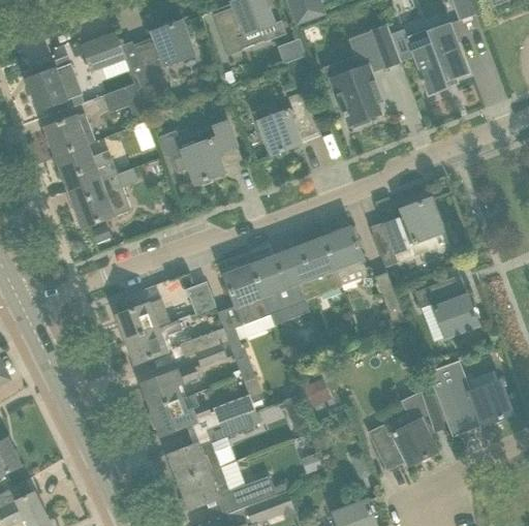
[(258,28),(273,23),(263,0),(231,0),(235,8),(215,16),(228,52),(262,39),(258,28)]
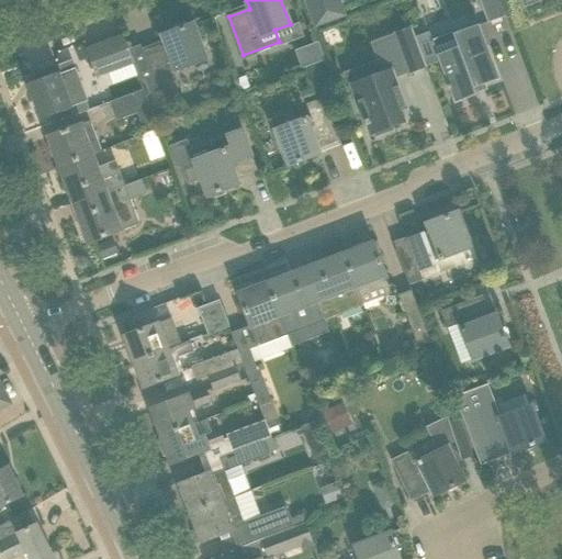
[(305,0),(315,24),(345,12),(339,0),(305,0)]
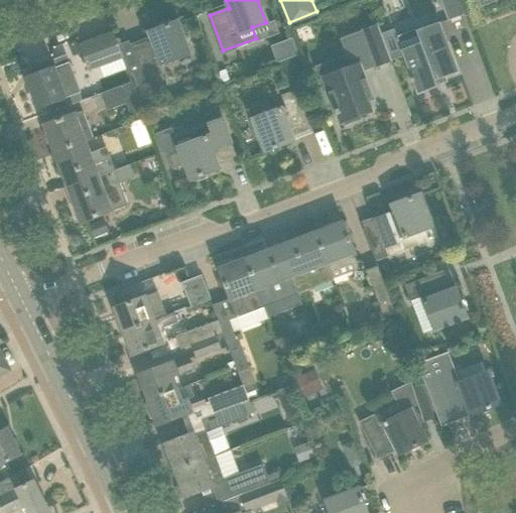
[(439,0),(446,19),(464,13),(459,0),(439,0)]
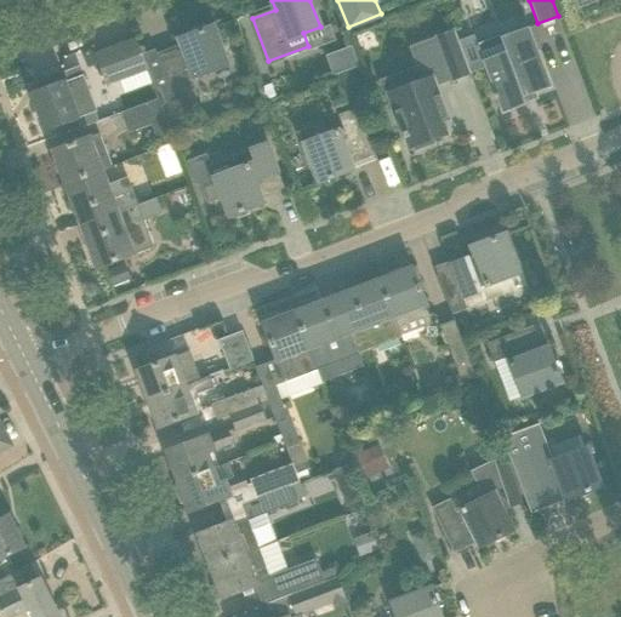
[(186,79),(227,63),(212,23),(178,35),(180,38),(142,52),(147,66),(144,67),(157,97),(158,96),(160,102),(191,91),(186,79)]
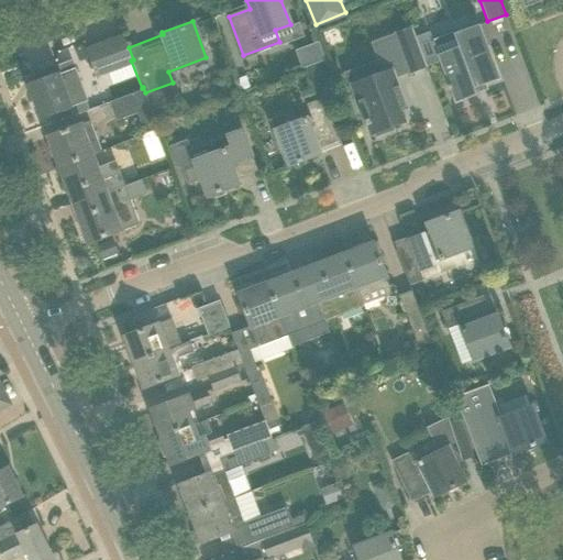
[(484,83),(499,77),(479,22),(453,32),(459,45),(437,53),(448,83),(448,84),(449,88),(450,87),(454,100),(476,92),(473,86),(484,81),(484,83)]
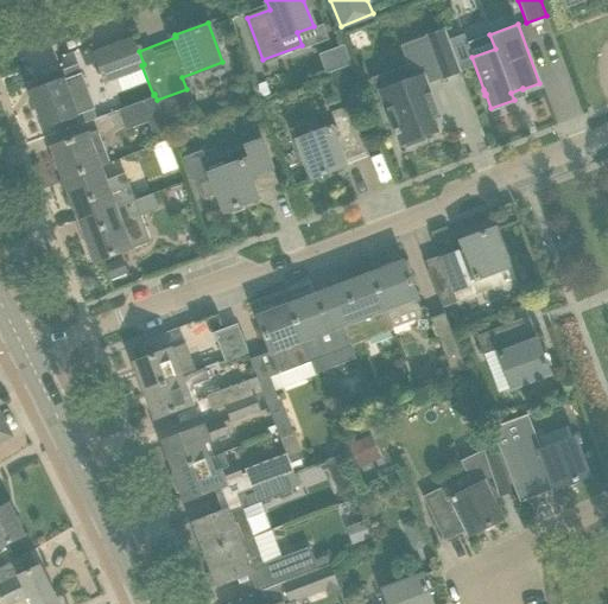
[(460,70),(443,27),(426,33),(428,35),(403,44),(411,68),(394,74),(398,82),(378,90),(388,119),(392,119),(394,127),(393,127),(394,133),(397,132),(400,142),(403,141),(405,145),(425,138),(424,134),(436,129),(431,116),(438,113),(425,81),(442,75),(443,76),(460,70)]
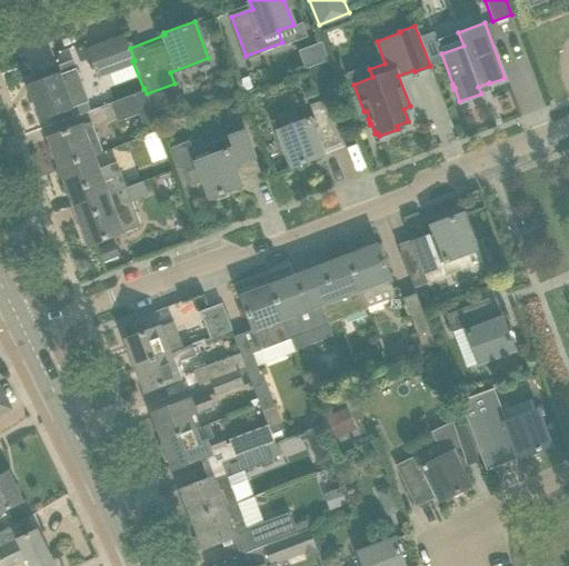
[(135,60),(130,48),(123,33),(87,47),(97,75),(132,61),(135,60)]
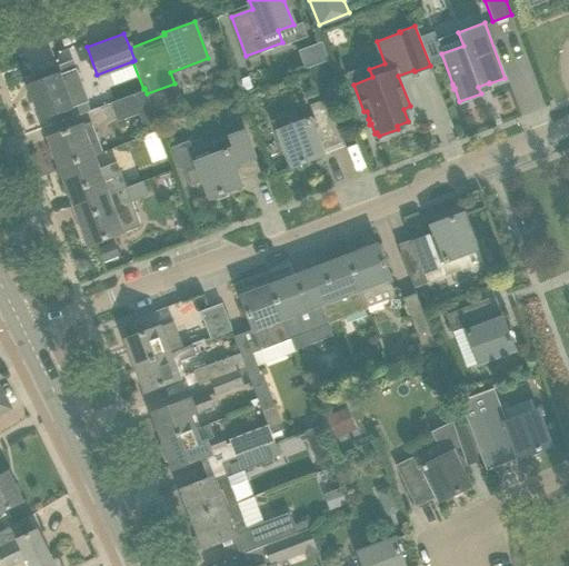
[(305,65),(328,57),(321,38),(298,46),(305,65)]
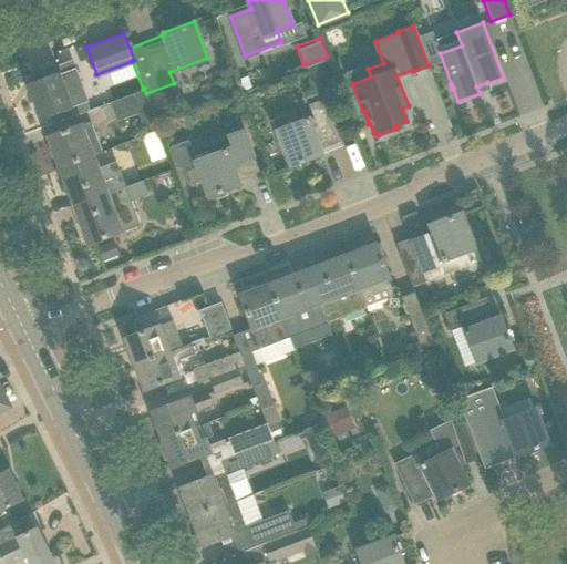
[(316,85),(332,79),(326,61),(309,68),(316,85)]
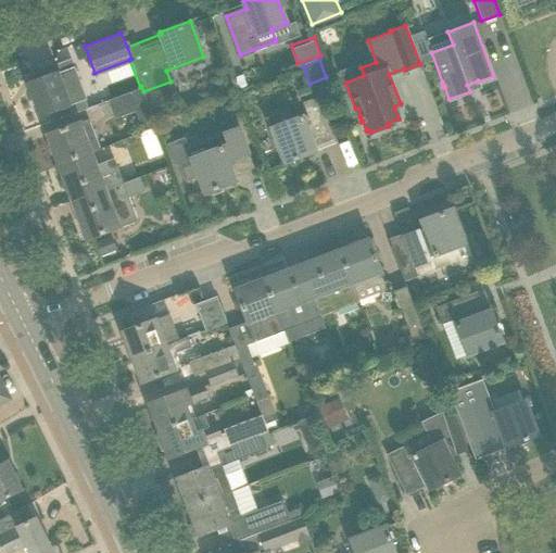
[(61,70),(28,82),(40,114),(68,104),(70,103),(86,98),(79,83),(73,65),(61,70)]
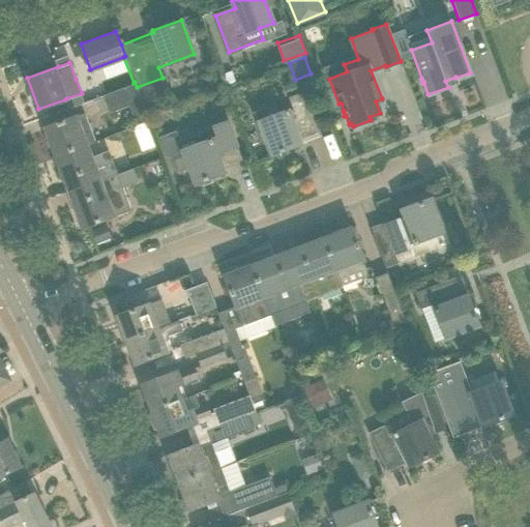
[(231,68),(223,71),(226,83),(235,79),(231,68)]
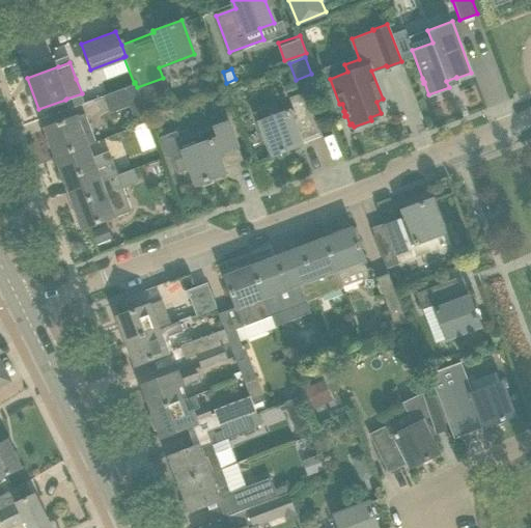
[(148,119),(137,87),(135,82),(134,83),(103,94),(109,111),(129,105),(136,123),(148,119)]
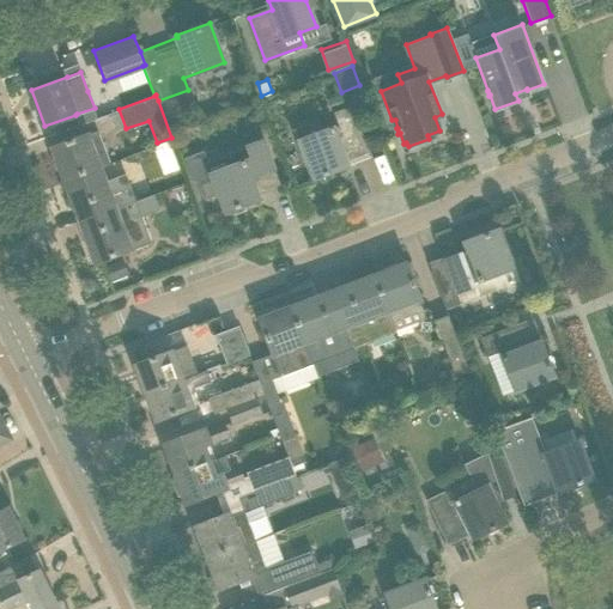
[(344,156),(366,147),(351,105),(334,111),(339,123),(299,139),(314,177),(347,165),(344,156)]
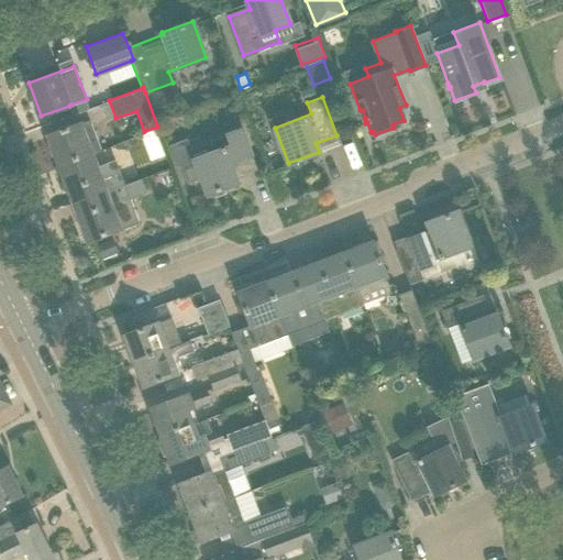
[(87,99),(70,105),(73,113),(89,107),(87,99)]
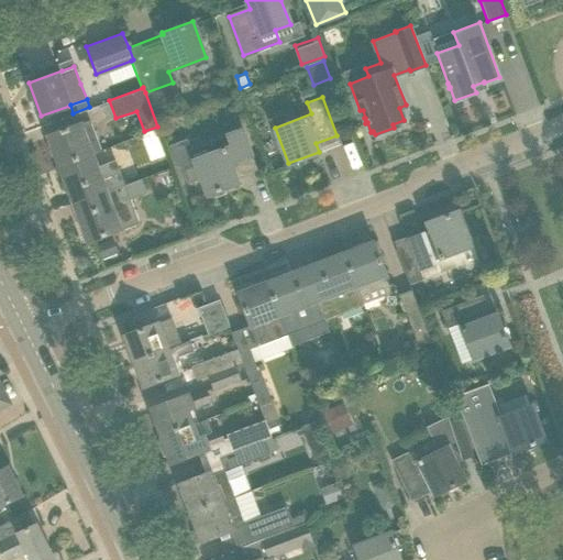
[(59,164),(100,147),(89,119),(48,134),(59,164)]
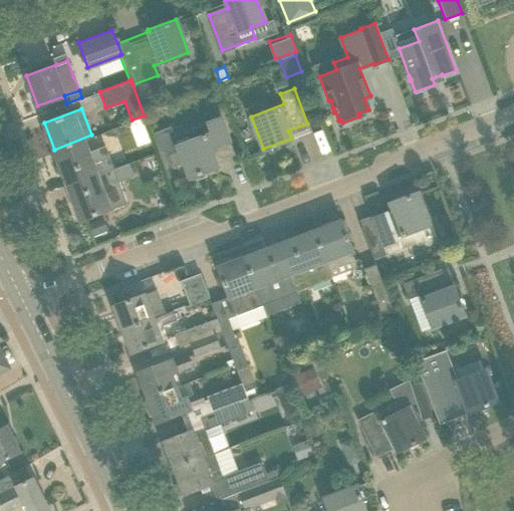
[(215,159),(234,152),(221,116),(199,124),(200,129),(191,133),(193,139),(165,149),(171,166),(184,162),(189,177),(218,167),(215,159)]
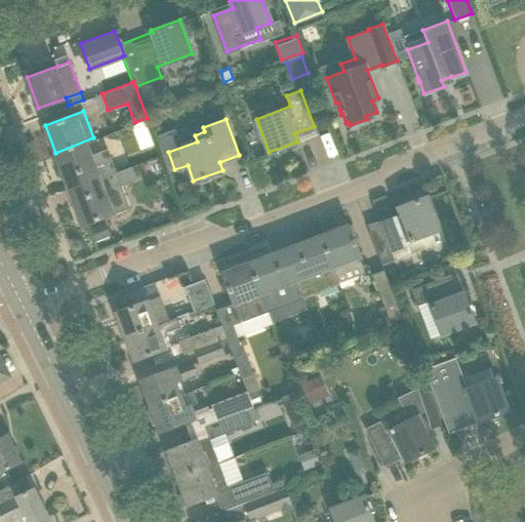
[(85,142),(94,138),(93,137),(55,153),(69,189),(116,170),(108,148),(90,154),(85,142)]
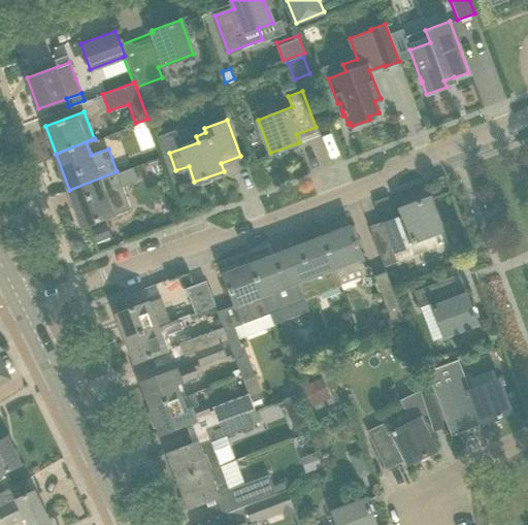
[(117,171),(69,190),(83,226),(131,207),(122,186),(117,171)]
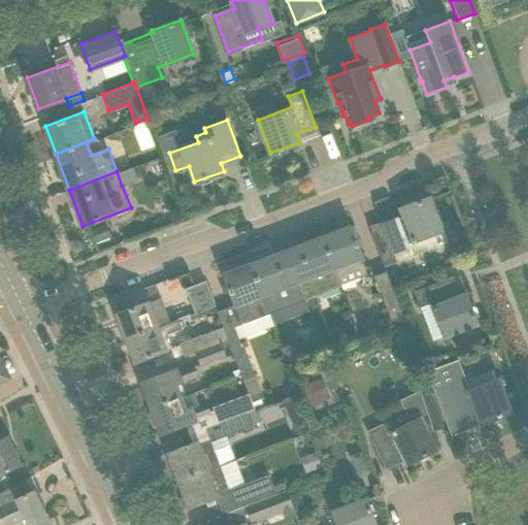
[(448,244),(443,233),(429,196),(400,207),(403,216),(384,223),(398,260),(428,249),(429,251),(448,244)]
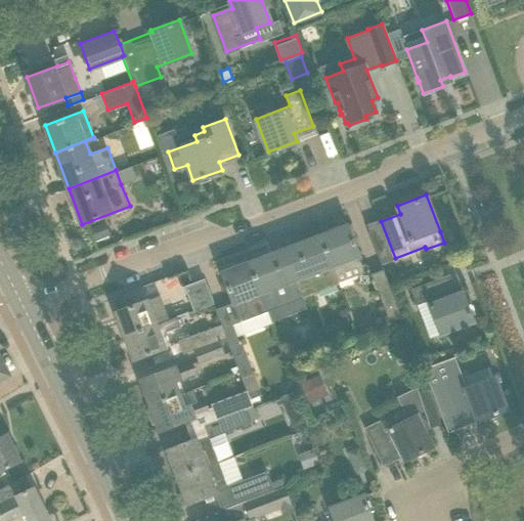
[(94,240),(111,233),(105,220),(89,225),(94,240)]
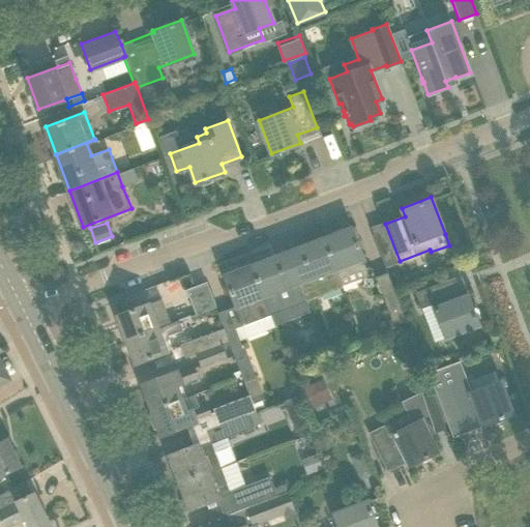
[(369,273),(359,246),(352,227),(323,238),(341,286),(343,286),(342,284),(369,273)]
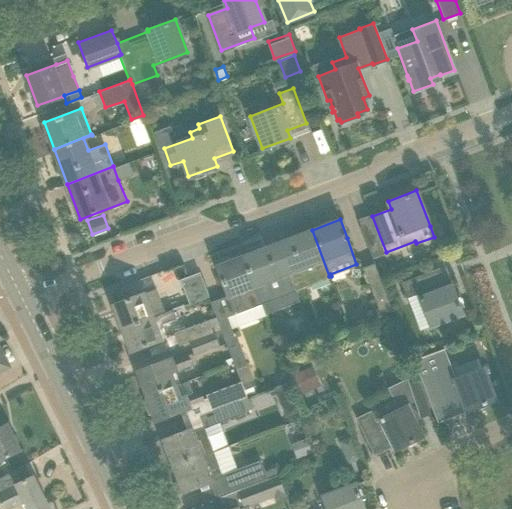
[(296,289),(329,276),(312,230),(277,243),(300,302),(296,289)]
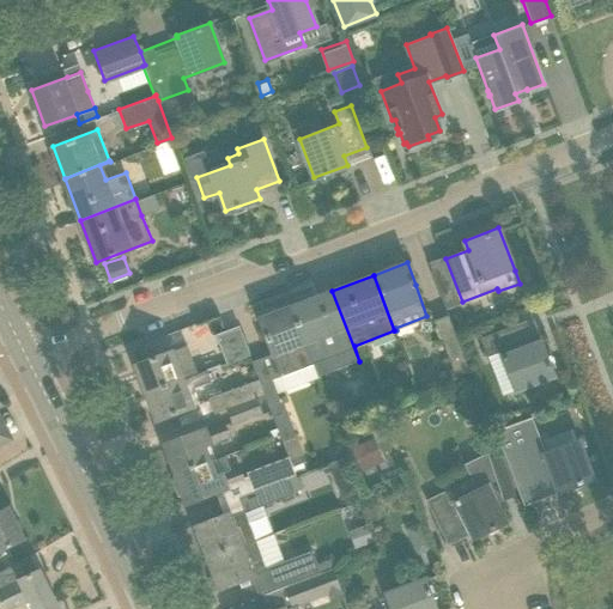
[(351,364),(359,361),(332,291),(290,306),(311,363),(346,349),(351,364)]
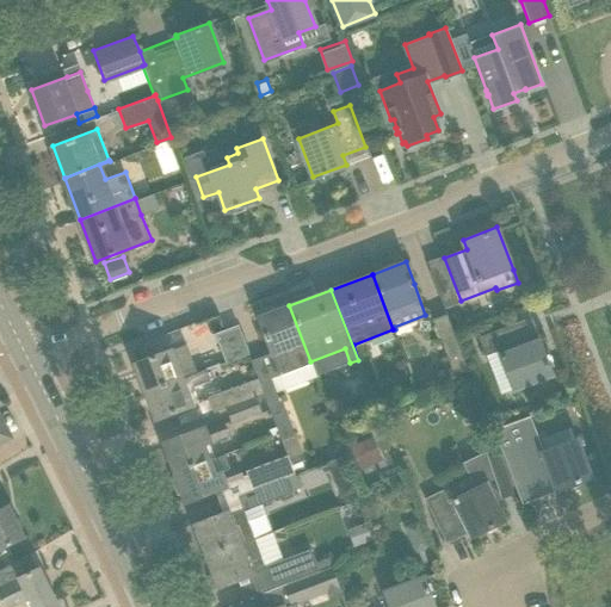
[(258,381),(310,361),(289,305),(259,317),(271,352),(251,359),(258,377),(257,377),(258,381)]
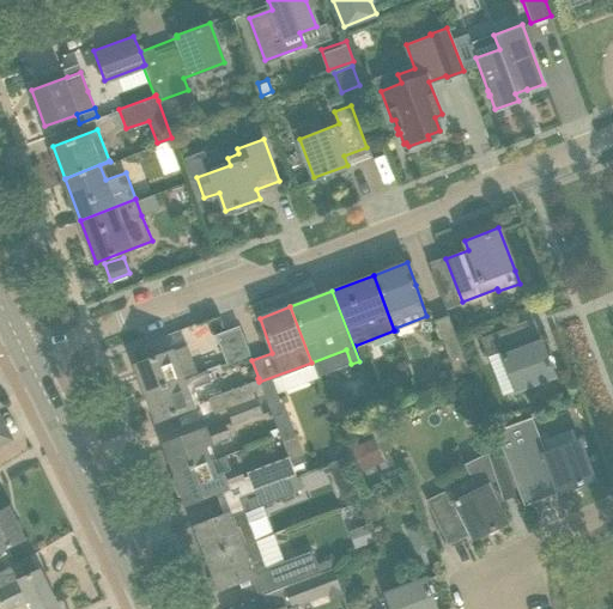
[(455,375),(469,370),(448,314),(434,320),(455,375)]
